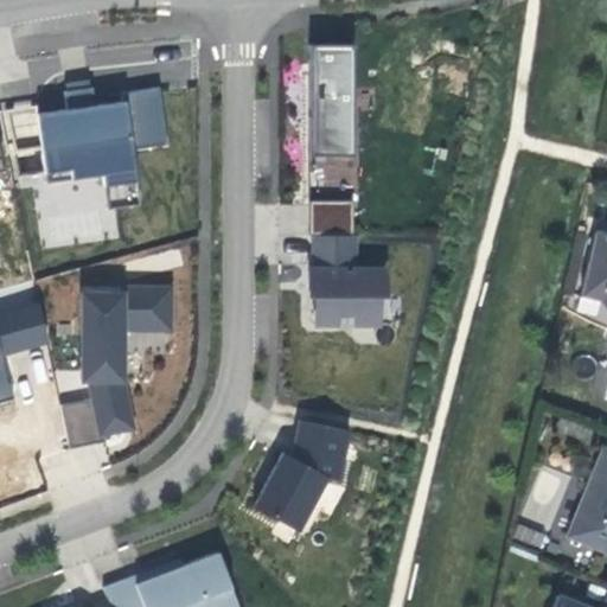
[(351,44),(307,44),(307,155),(351,155),(351,44)]
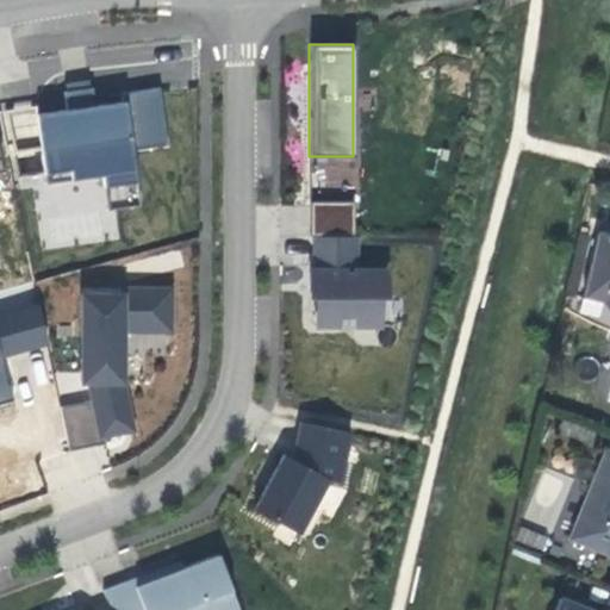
[(87,81),(64,85),(66,92),(88,88),(87,81)]
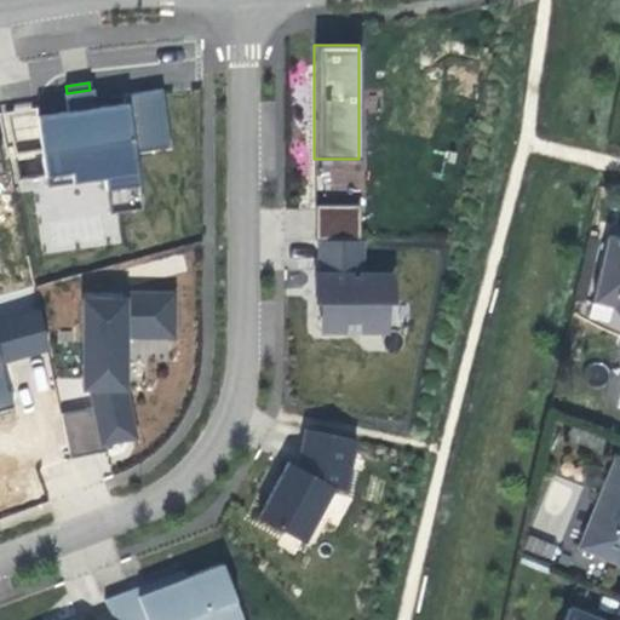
[(36,107),(6,112),(15,155),(41,151),(46,185),(103,178),(105,189),(137,184),(132,153),(168,148),(161,90),(122,96),(124,104),(95,108),(92,90),(90,90),(67,93),(64,93),(68,113),(38,116),(36,107)]
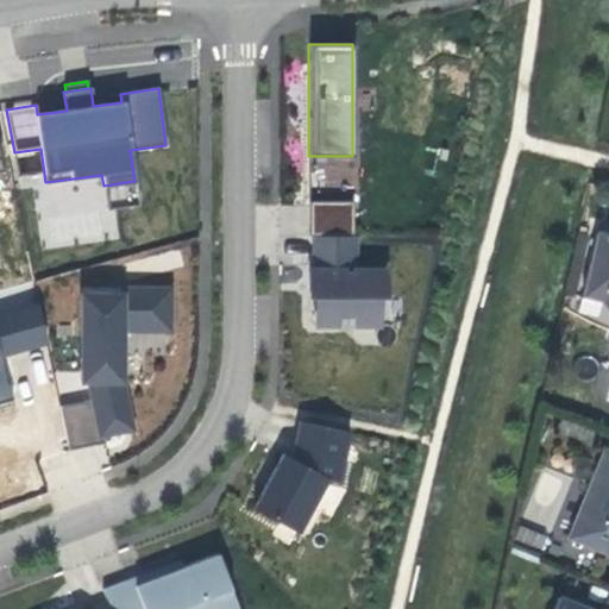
[(6,110),(0,111),(0,124),(6,154),(14,152),(6,110)]
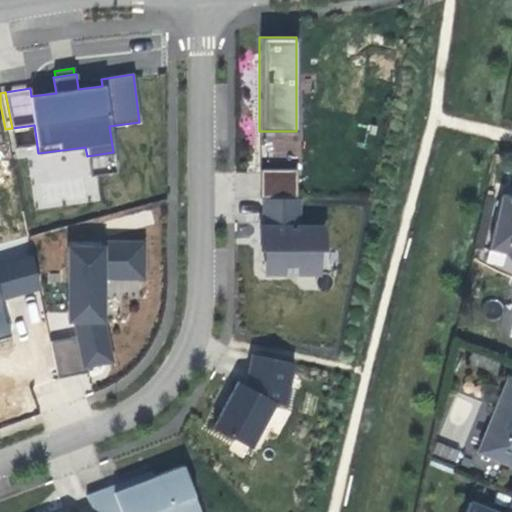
[(113,152),(87,156),(89,175),(116,172),(113,152)]
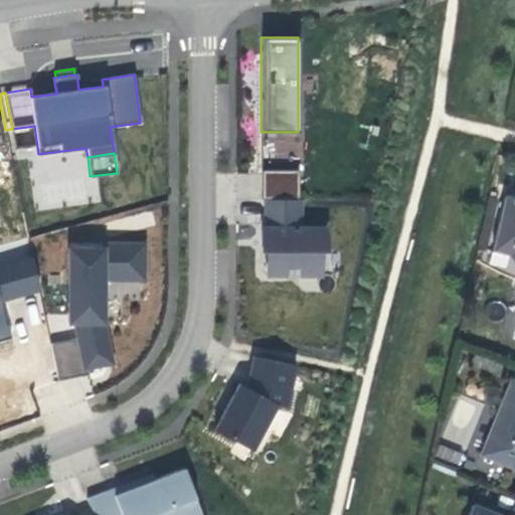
[(265,199),(299,199),(298,170),(261,170),(261,199),(265,199)]
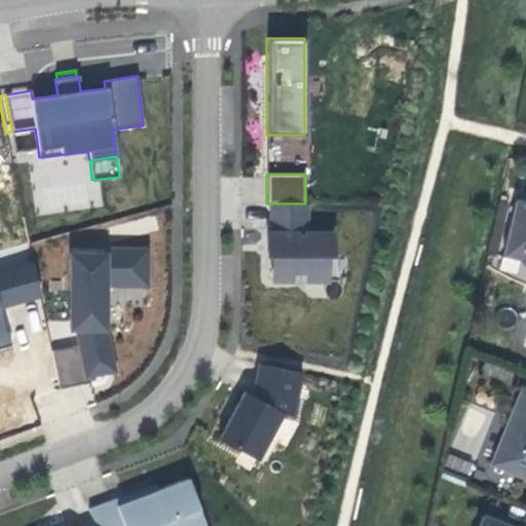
[(525,202),(515,200),(502,257),(522,261),(525,267),(525,202)]
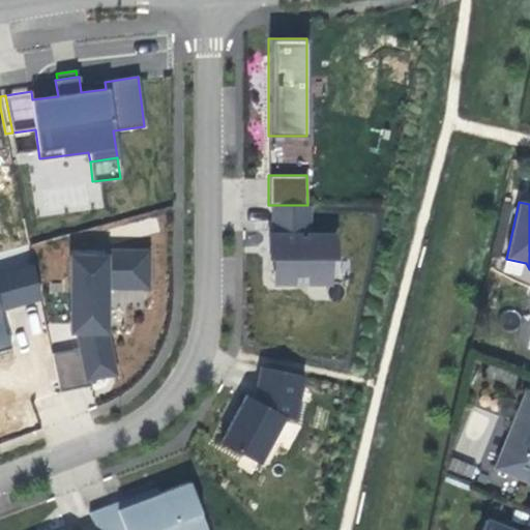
[(509,205),(502,203),(491,255),(498,257),(509,205)]
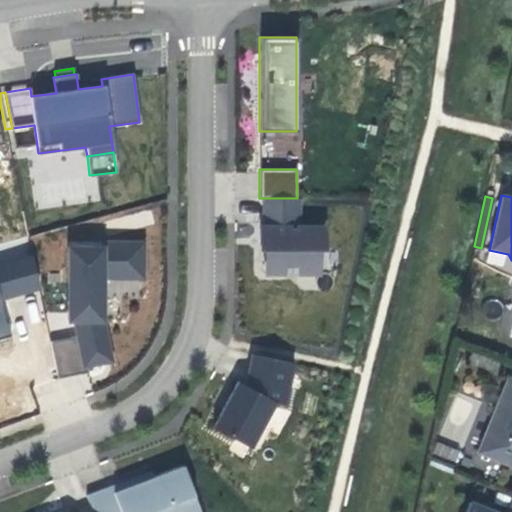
[(297,198),(263,198),(264,227),(259,227),(259,249),(264,249),(265,272),(317,273),(317,249),(322,249),(322,227),(297,227),(297,198)]
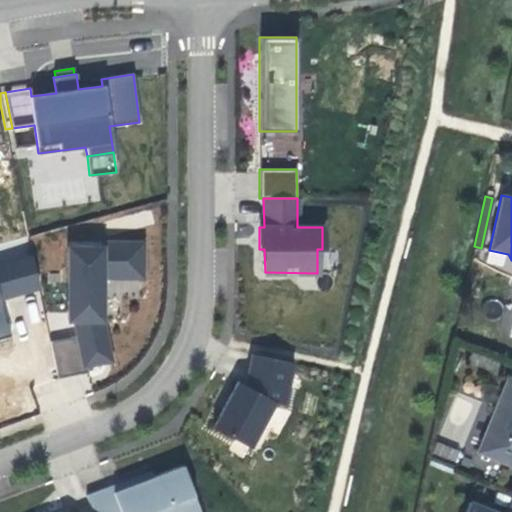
[(142,242),(99,241),(99,247),(68,246),(67,321),(73,321),(76,335),(50,341),(57,378),(86,372),(85,366),(111,360),(102,321),(102,279),(142,278),(142,242)]
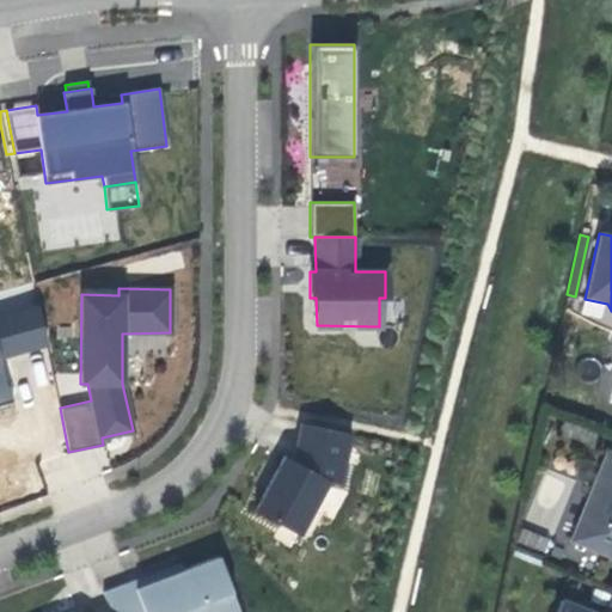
[(0,404),(13,402),(4,356),(49,347),(41,306),(0,314),(0,404)]
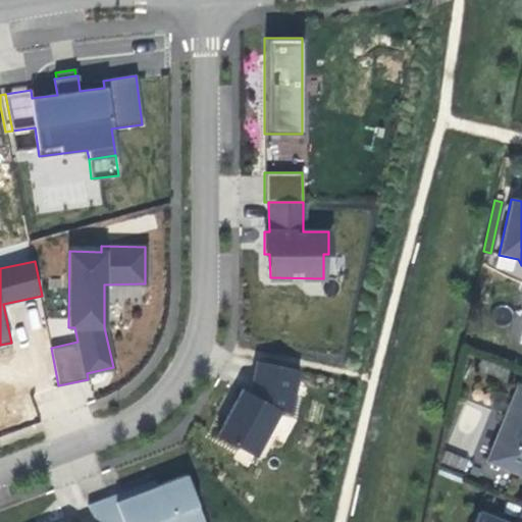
[(299,370),(256,361),(249,392),(242,387),(216,435),(254,457),(279,410),(290,412),(299,370)]
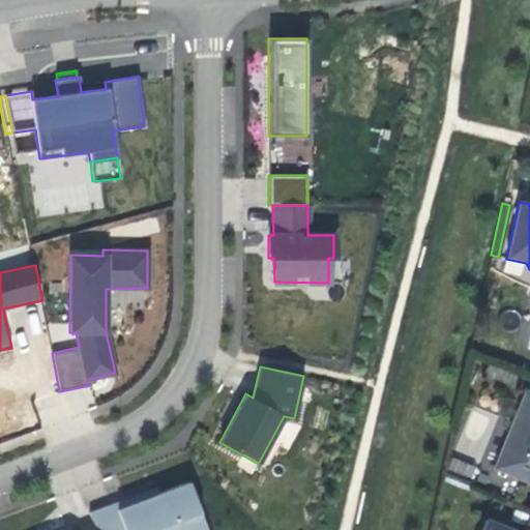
[(529,393),(525,391),(494,469),(529,482),(529,393)]
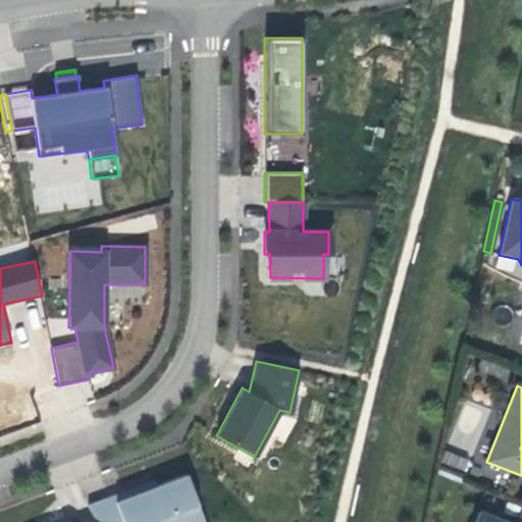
[(283,412),(272,436),(283,441),(295,418),(283,412)]
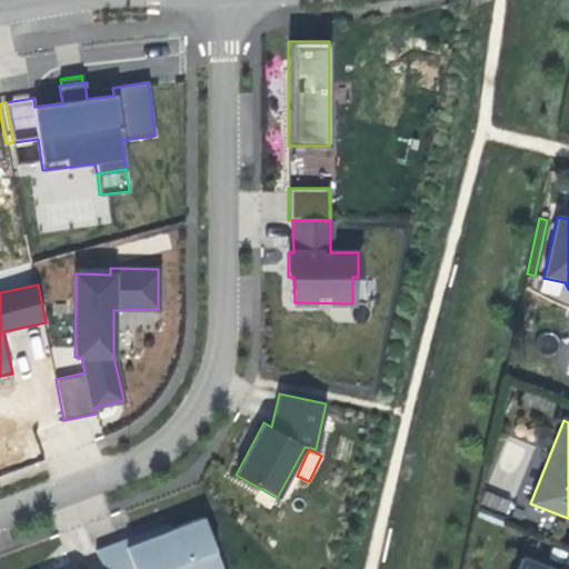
[(485,493),(482,507),(508,510),(509,498),(485,493)]
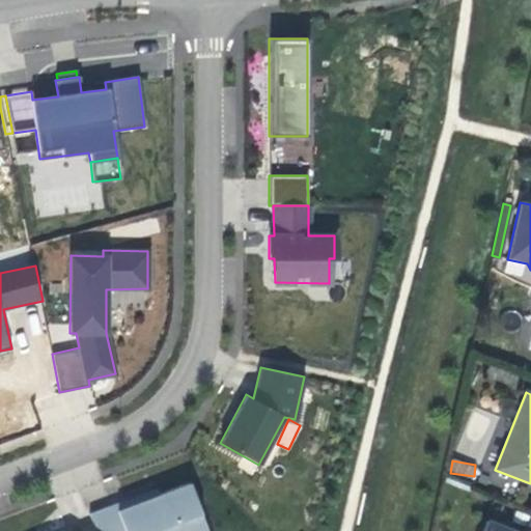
[(530,483),(495,470),(493,475),(530,490),(530,483)]
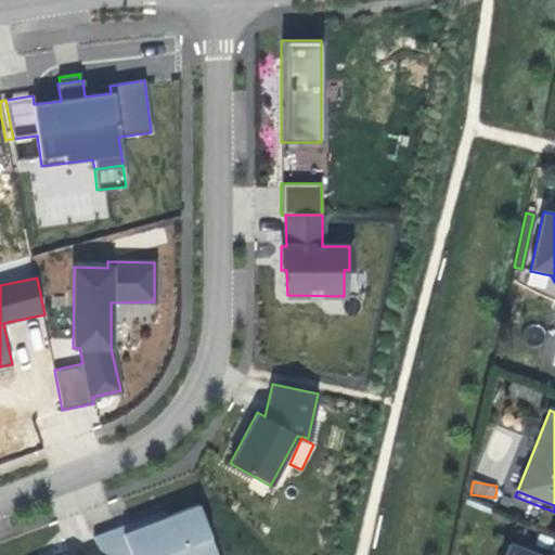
[(133,520),(92,536),(98,549),(100,554),(216,554),(197,503),(165,516),(136,527),(133,520)]
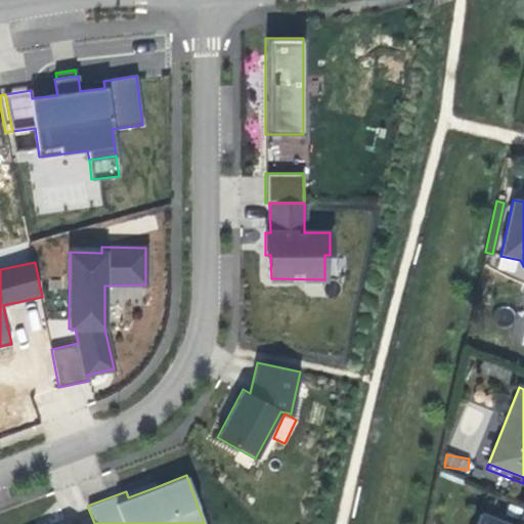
[(154,481),(126,491),(128,497),(156,487),(154,481)]
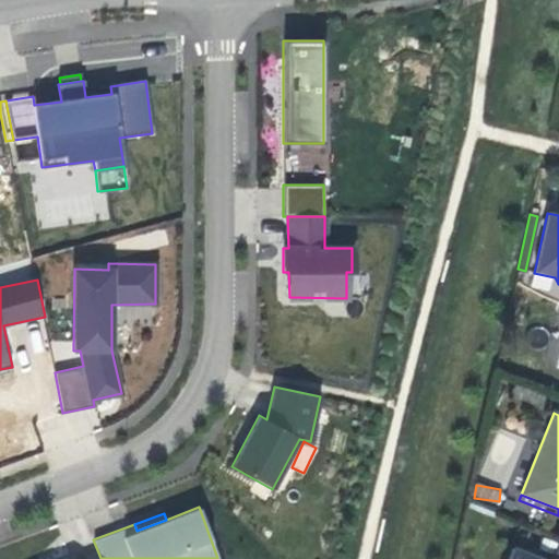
[(558,558),(558,547),(554,558),(538,558),(513,548),(508,558),(558,558)]
